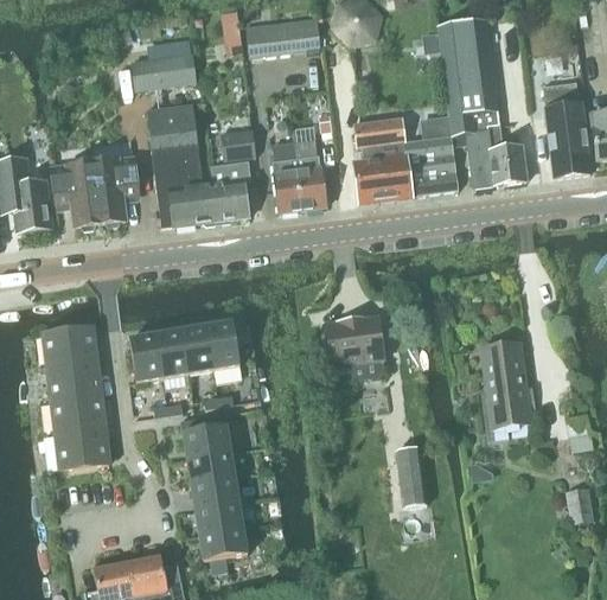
[(349,44),(376,37),(383,12),(371,0),(338,0),(331,25),(349,44)]
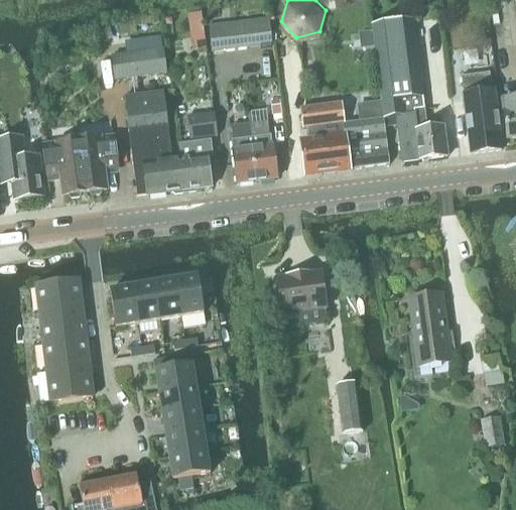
[(117,19),(117,21),(120,31),(123,30),(137,27),(136,22),(159,17),(158,10),(134,16),(117,19)]
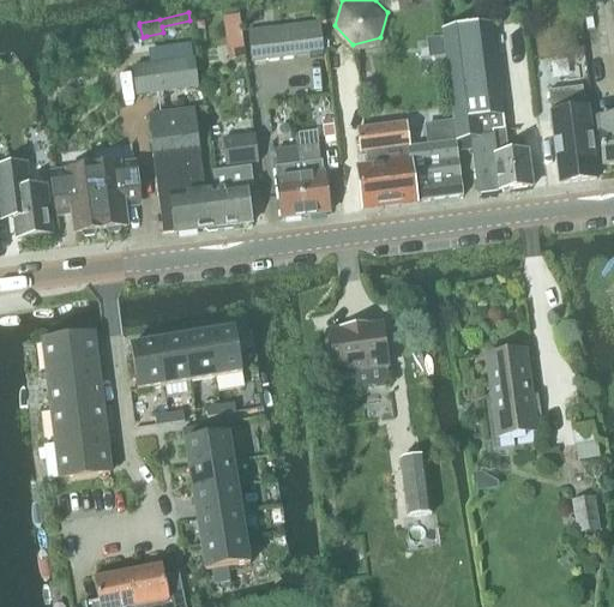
[(251,54),(323,46),(319,17),(247,25),(251,54)]
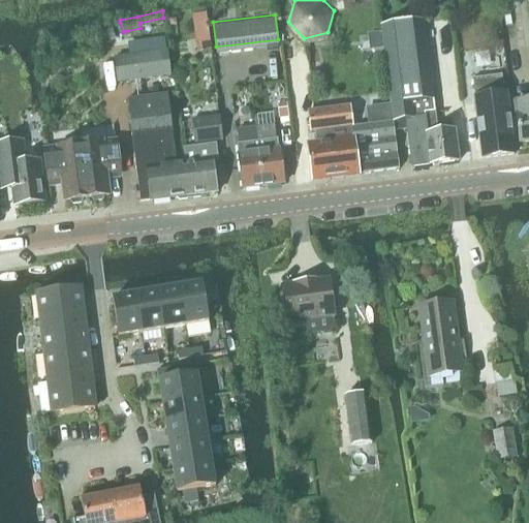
[(393,118),(406,116),(412,163),(458,157),(454,125),(437,126),(424,17),(381,22),(393,118)]
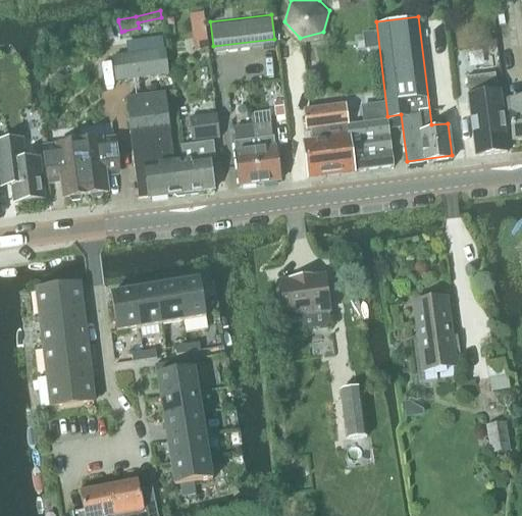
[(100,39),(113,34),(110,24),(97,30),(100,39)]
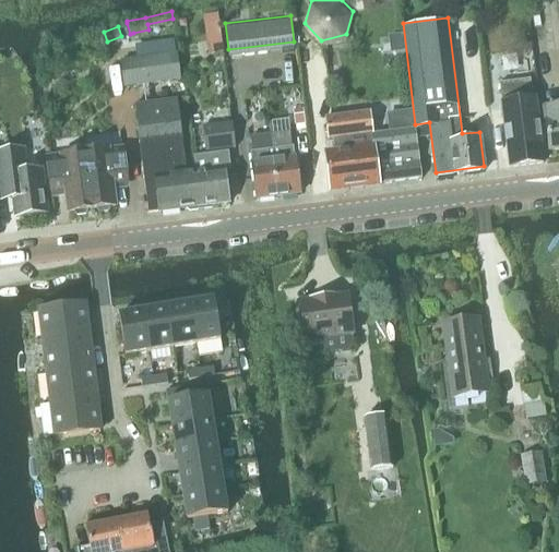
[(219,27),(205,30),(207,49),(222,47),(219,27)]
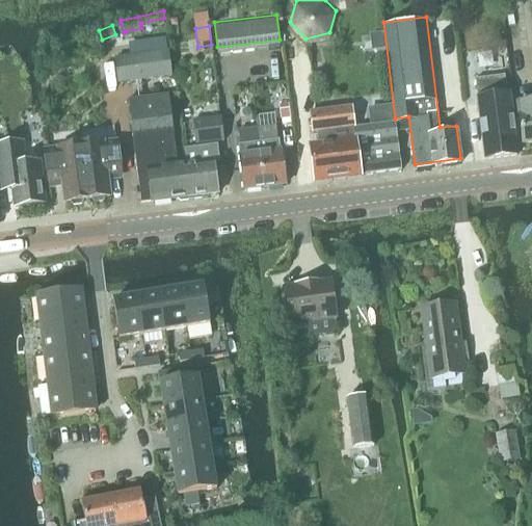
[(113,52),(116,77),(169,70),(166,45),(113,52)]
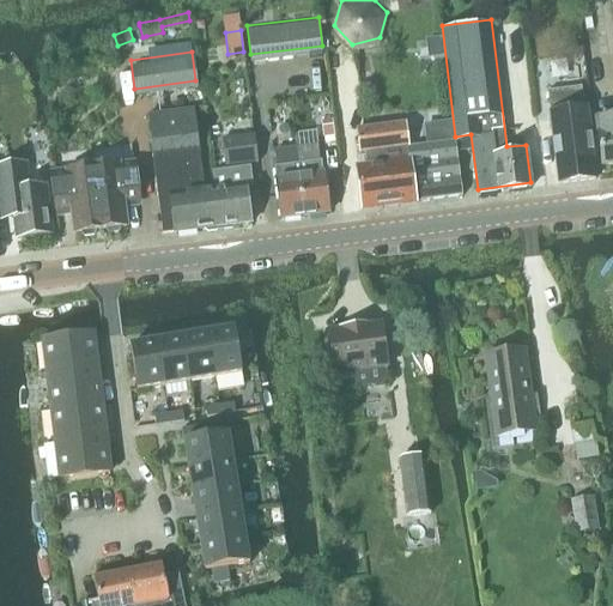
[(584,103),(582,82),(548,86),(551,108),(559,179),(595,174),(587,103),(584,103)]
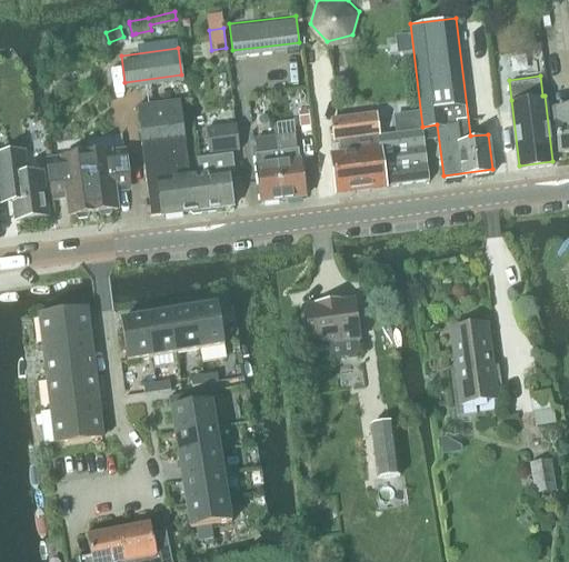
[(205,209),(199,170),(190,171),(180,97),(137,102),(150,203),(162,202),(163,212),(190,209),(192,211),(205,209)]
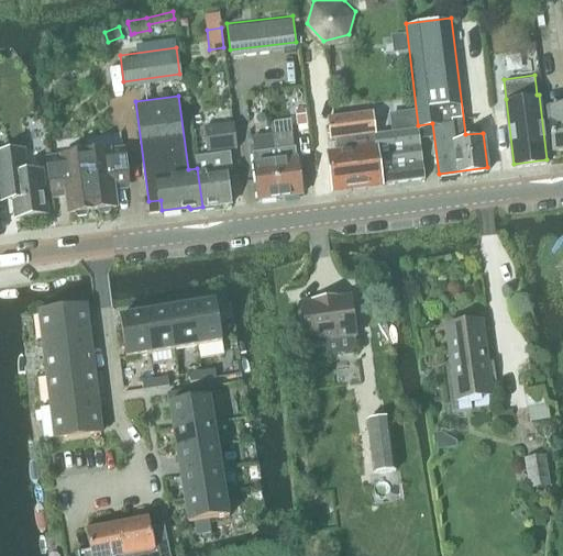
[(562,103),(548,104),(553,148),(562,146),(562,103)]
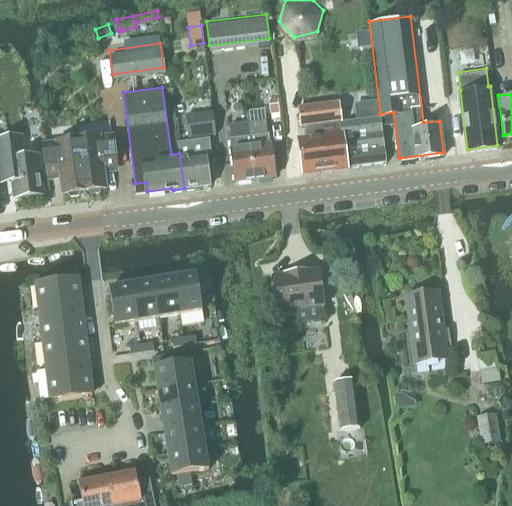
[(380,114),(342,119),(339,98),(298,103),(300,125),(308,124),(309,133),(298,134),(303,170),(386,160),(380,114)]
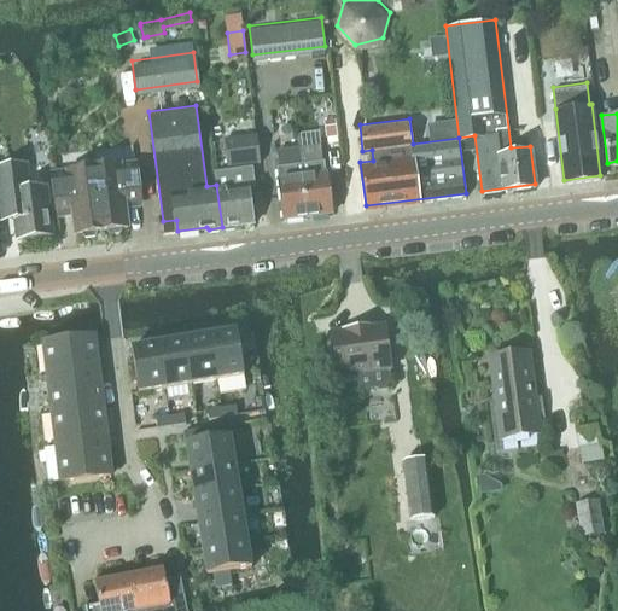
[(334,120),(324,122),(325,135),(337,134),(334,120)]
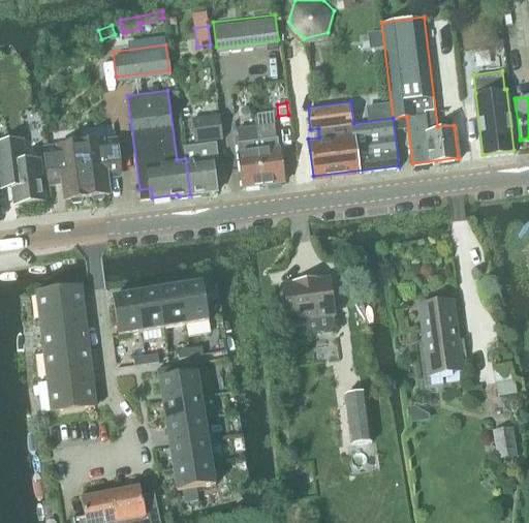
[(220,112),(192,116),(195,139),(223,135),(220,112)]
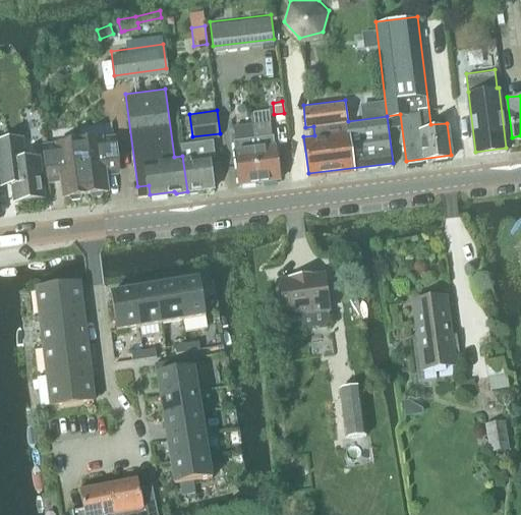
[(255,146),(259,180),(279,177),(274,133),(272,133),(271,119),(252,121),(253,135),(255,135),(256,146),(255,146)]
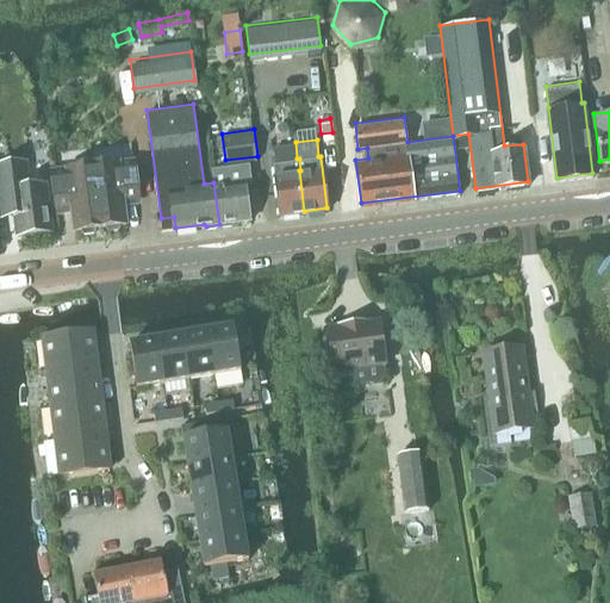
[(281,213),(304,211),(299,171),(300,171),(299,159),(297,159),(296,142),(274,144),(277,161),(274,162),(281,213)]
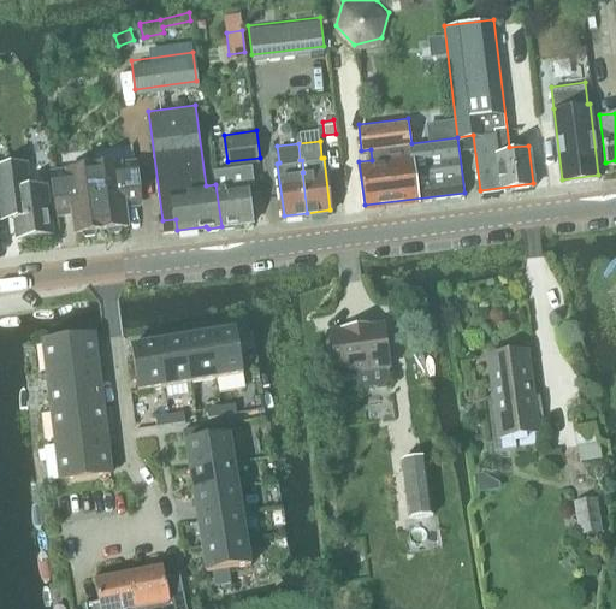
[(27,160),(0,163),(0,205),(1,216),(16,213),(18,235),(52,231),(47,182),(29,184),(27,160)]
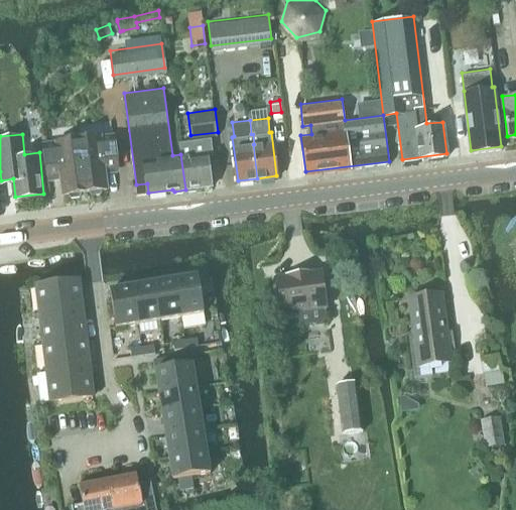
[(113,134),(93,136),(79,138),(85,190),(90,189),(92,194),(100,193),(100,188),(107,187),(104,167),(117,165),(113,134)]
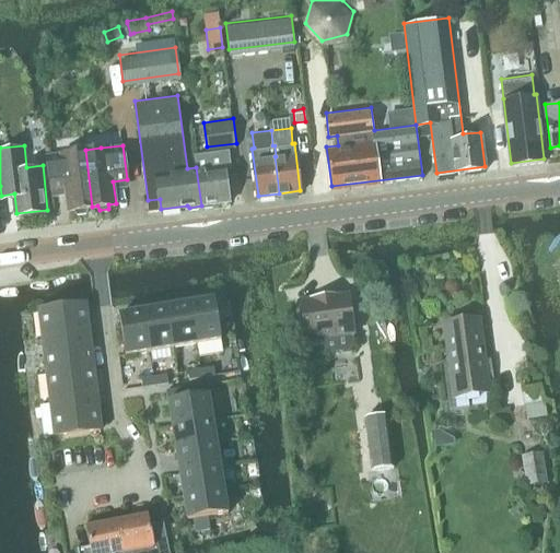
[(230,148),(194,152),(196,167),(201,206),(212,204),(216,201),(229,199),(225,168),(232,167),(230,148)]
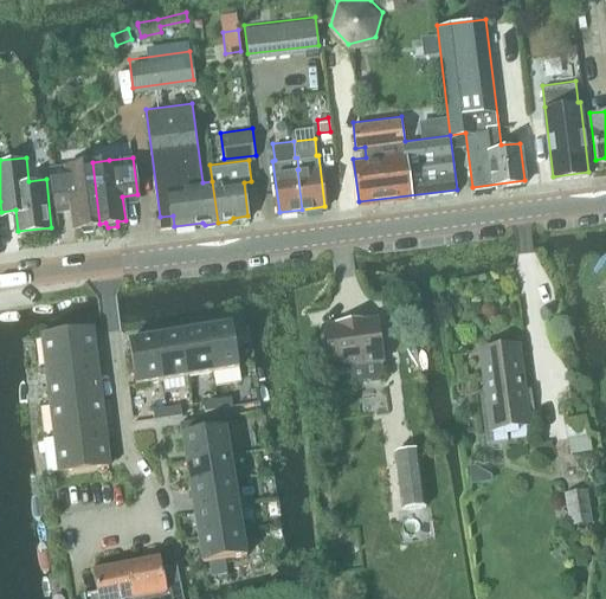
[(94,224),(100,224),(92,162),(51,167),(52,179),(56,205),(71,203),(73,226),(82,226),(83,230),(94,229),(94,224)]
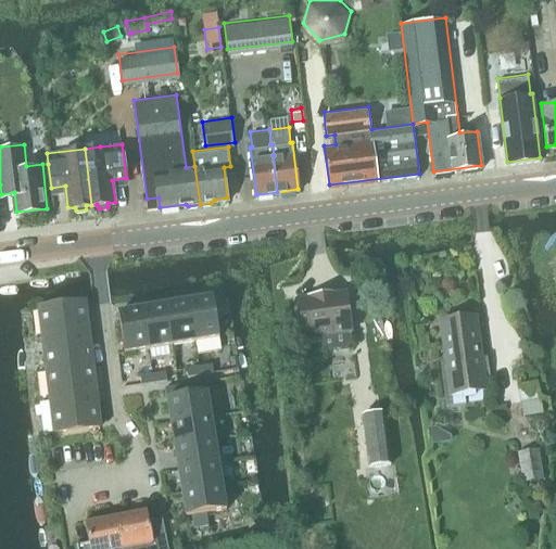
[(346,290),(298,296),(303,336),(321,334),(324,347),(353,344),(351,331),(346,290)]
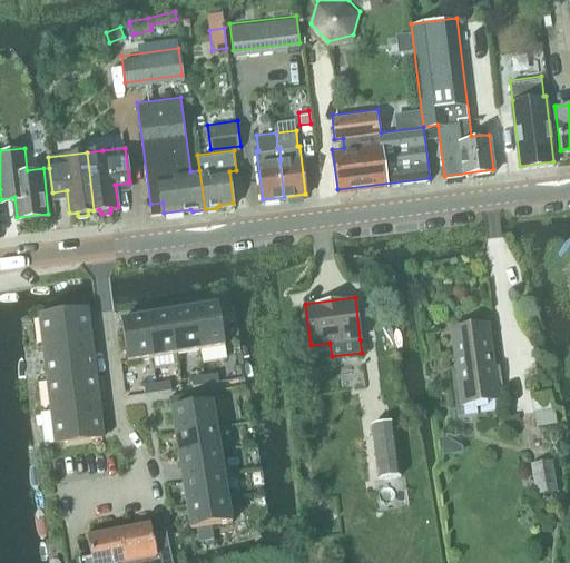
[(218,300),(194,304),(200,347),(225,343),(218,300)]
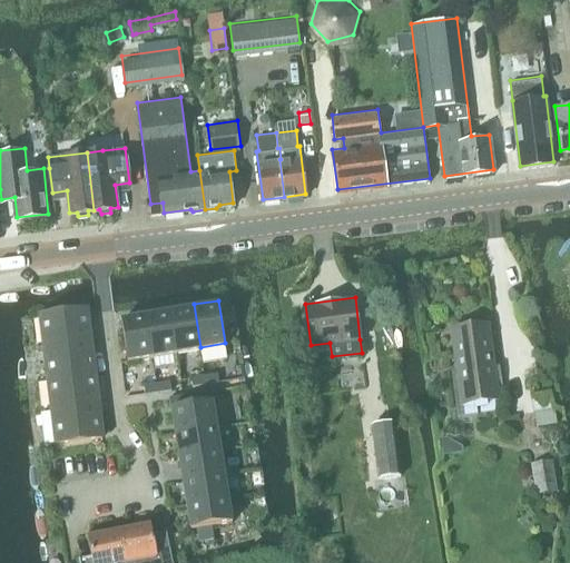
[(88,303),(38,309),(42,342),(92,336),(88,303)]
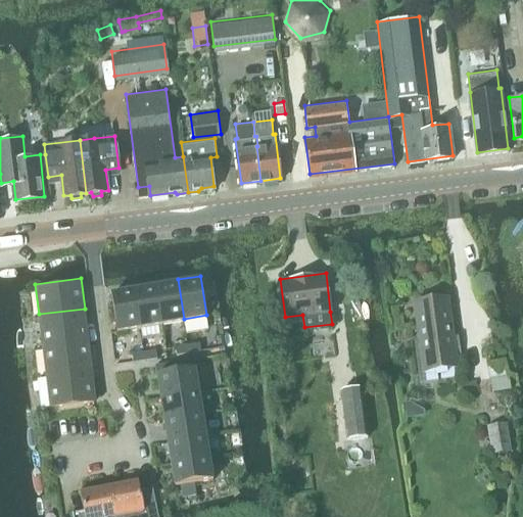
[(178,279),(155,283),(161,322),(184,319),(178,279)]
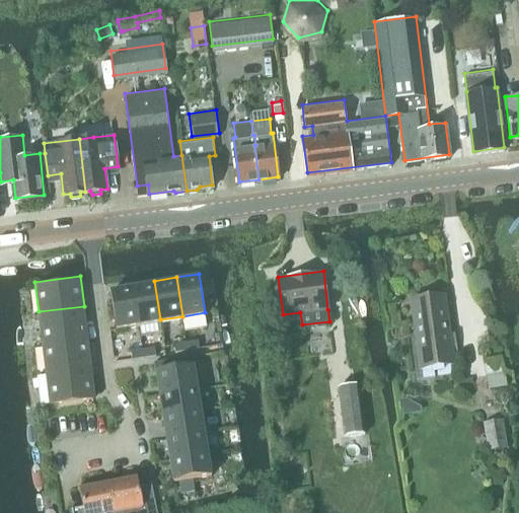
[(154,281),(133,284),(139,323),(160,319),(154,281)]
